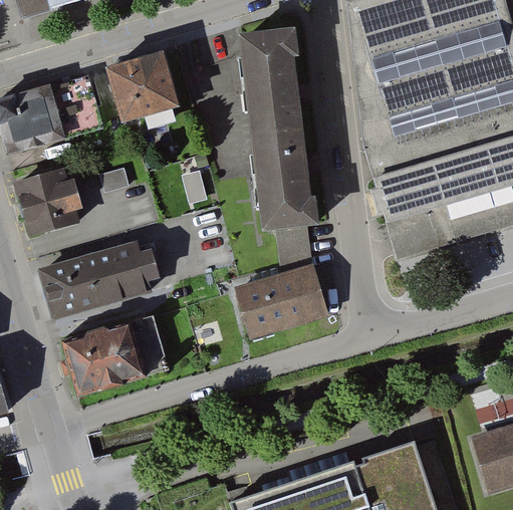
[(12,0),(19,21),(95,0),(12,0)]
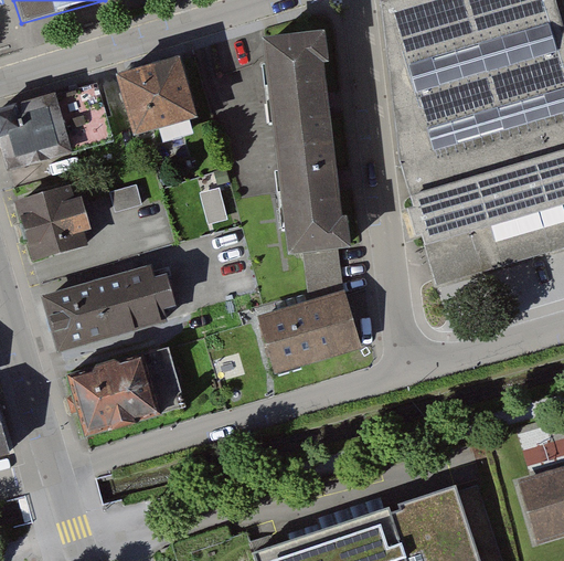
[(387,0),(403,157),(439,286),(563,247),(563,23),(556,0),(387,0)]
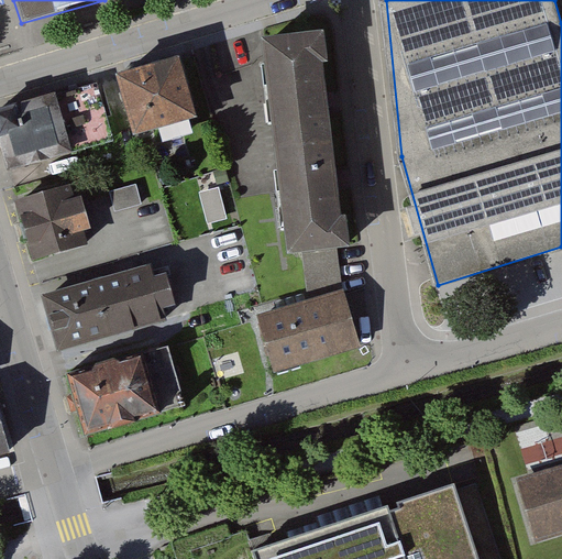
[(323,29),(260,36),(284,253),(348,247),(340,178),(331,98),(323,29)]
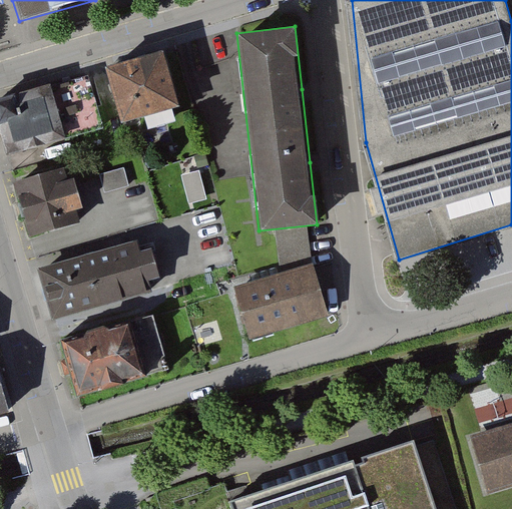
[(162,51),(103,66),(117,121),(176,106),(162,51)]
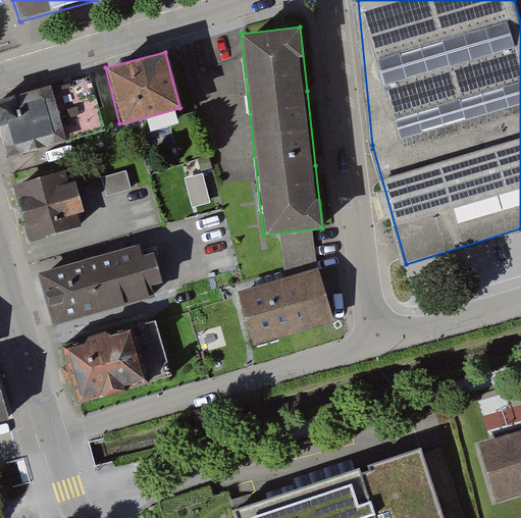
[(88,71),(0,98),(0,138),(7,160),(106,131),(88,71)]
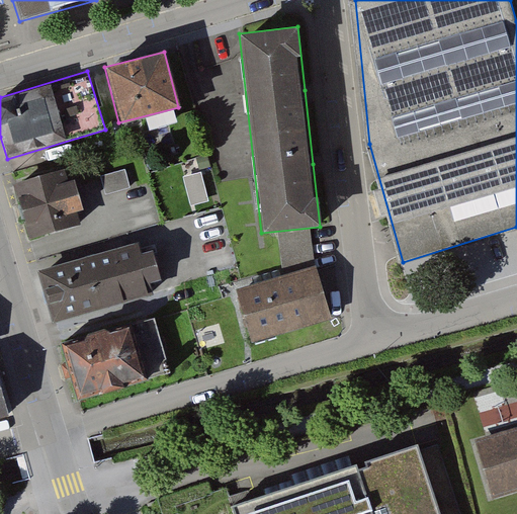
[(203,168),(186,173),(194,201),(211,196),(203,168)]
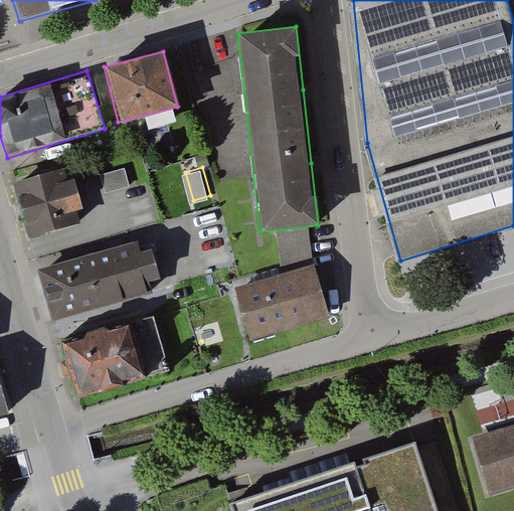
[(63,168),(13,183),(30,238),(79,224),(76,212),(83,210),(74,181),(68,183),(63,168)]
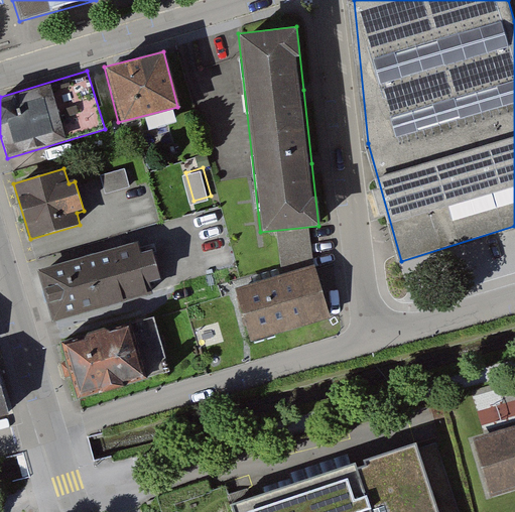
[(137,242),(38,271),(54,324),(152,293),(149,284),(160,281),(151,250),(140,253),(137,242)]
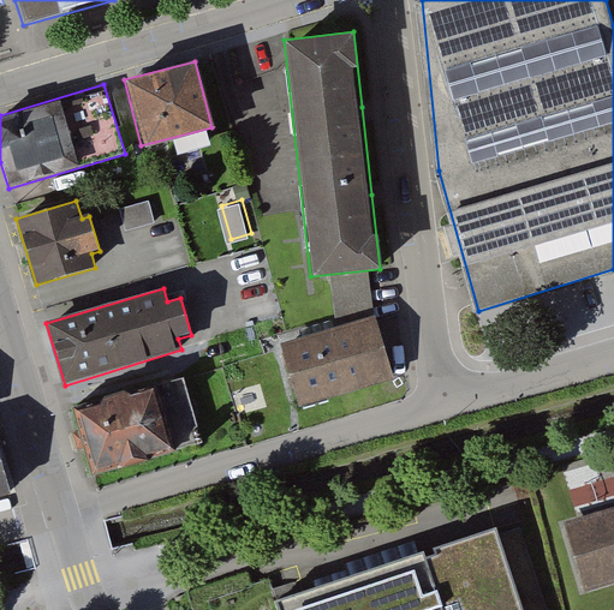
[(340,328),(286,345),(302,399),(392,371),(375,318),(373,301),(337,305),(340,328)]
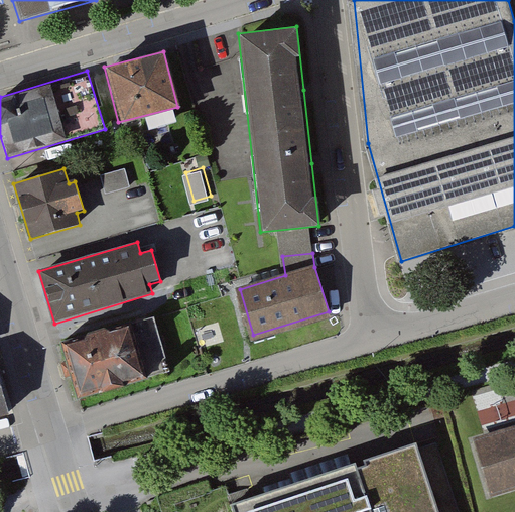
[(155,314),(65,341),(80,394),(170,368),(155,314)]
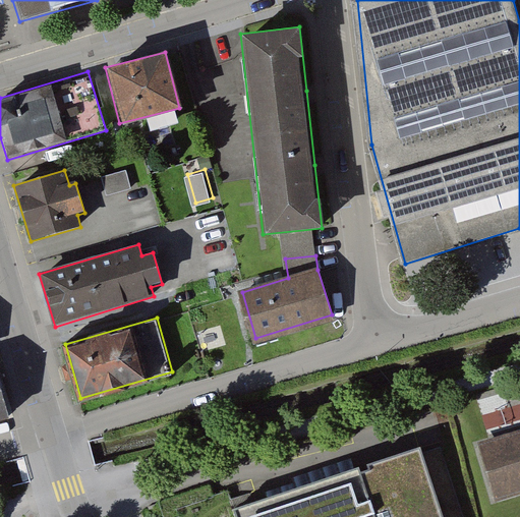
[(519,432),(482,444),(497,493),(519,484),(519,432)]
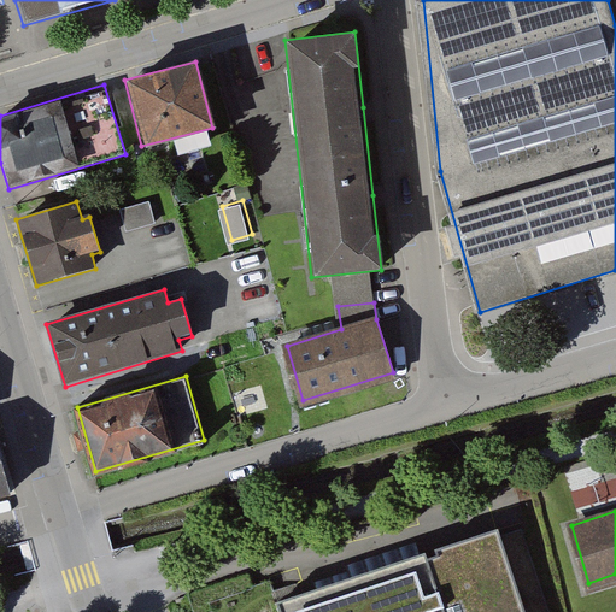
[(499,527),(277,599),(281,611),(551,611),(523,525),(502,533),(499,527)]
